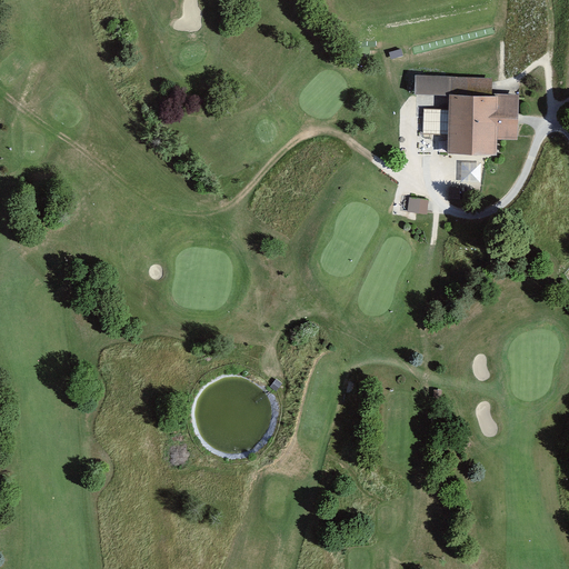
[(468,92),(469,77),(417,75),(417,91),(450,92),(468,92)]
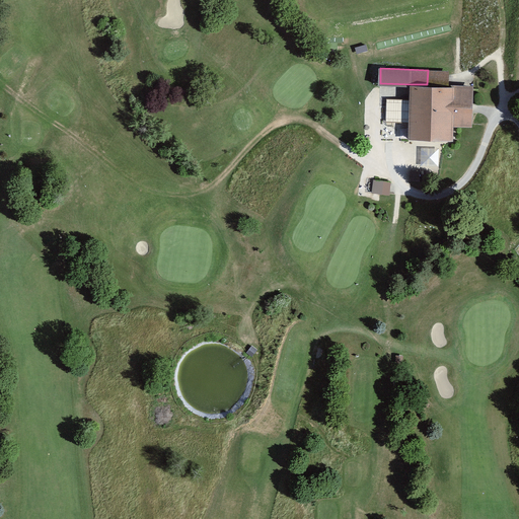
[(471,127),(473,85),(427,84),(411,84),(409,139),(451,140),(451,126),(471,127)]
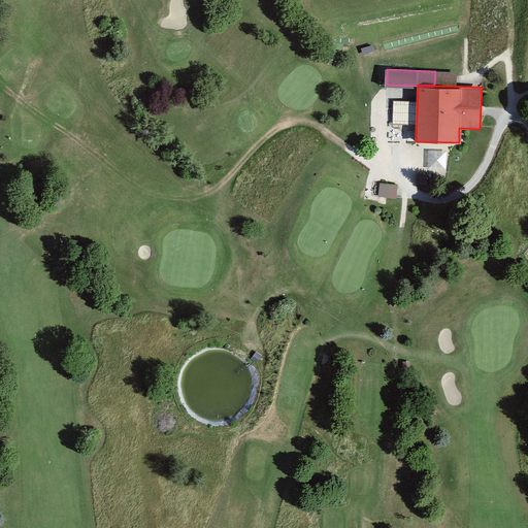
[(430,177),(430,167),(418,167),(418,177),(430,177)]
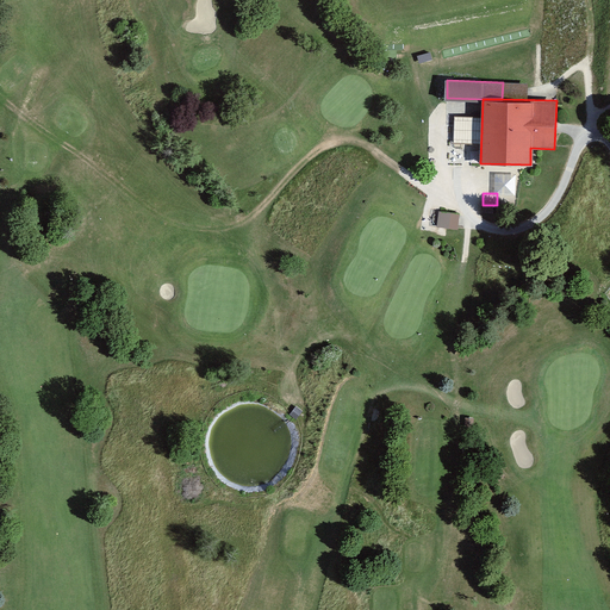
[(459,215),(439,211),(436,228),(458,230),(459,215)]
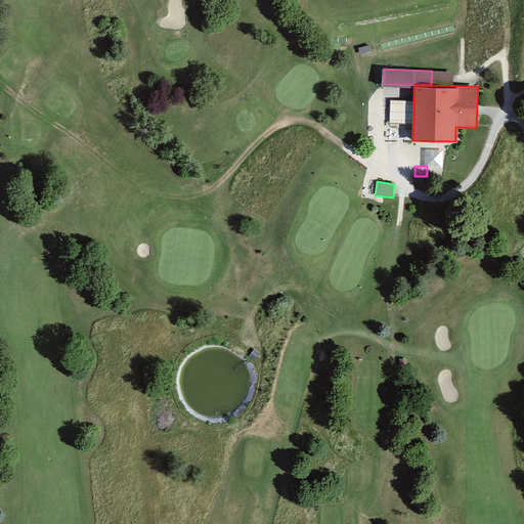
[(261,355),(254,351),(249,359),(255,363),(261,355)]
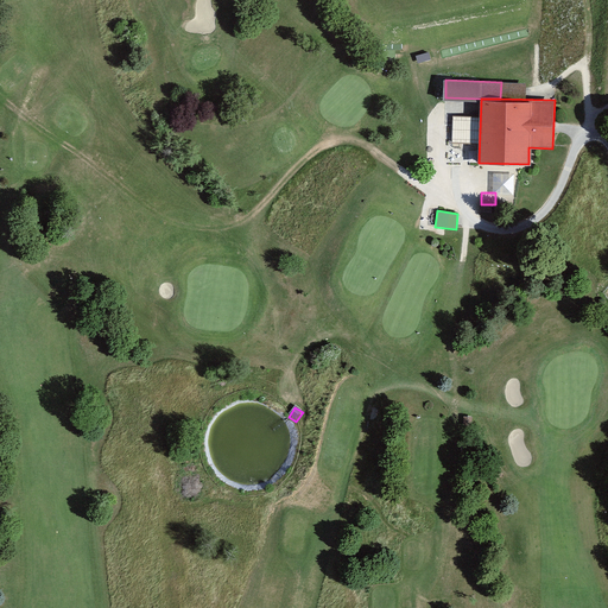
All buildings are outlined.
